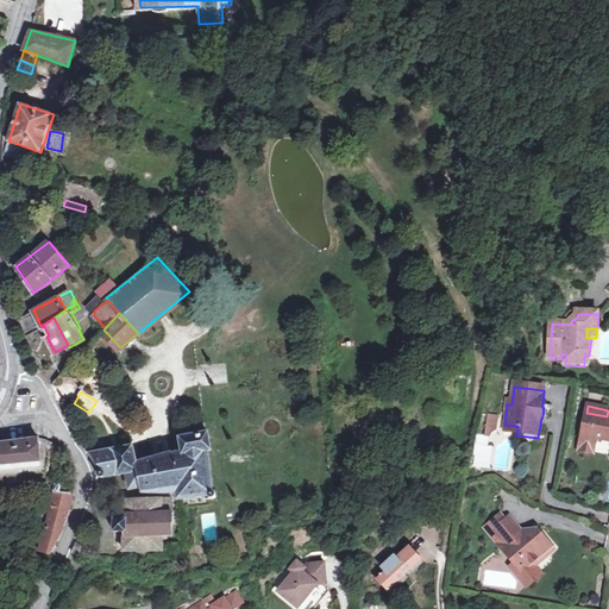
[(608,435),(608,416),(607,416),(586,413),(579,443),(596,446),(597,441),(608,444),(608,435)]
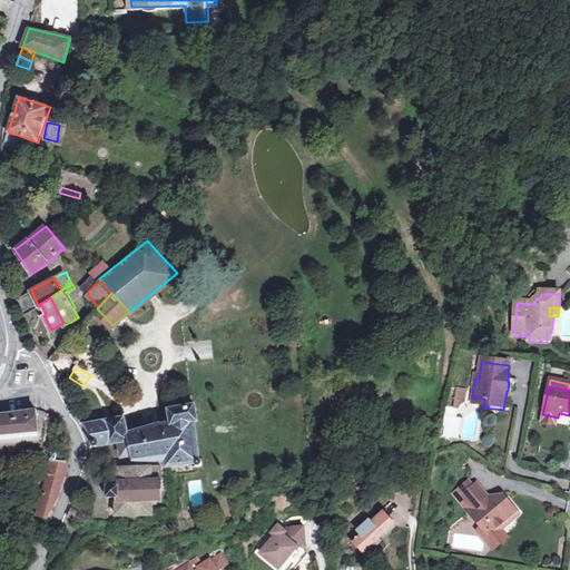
[(457,392),(455,402),(465,403),(467,394),(457,392)]
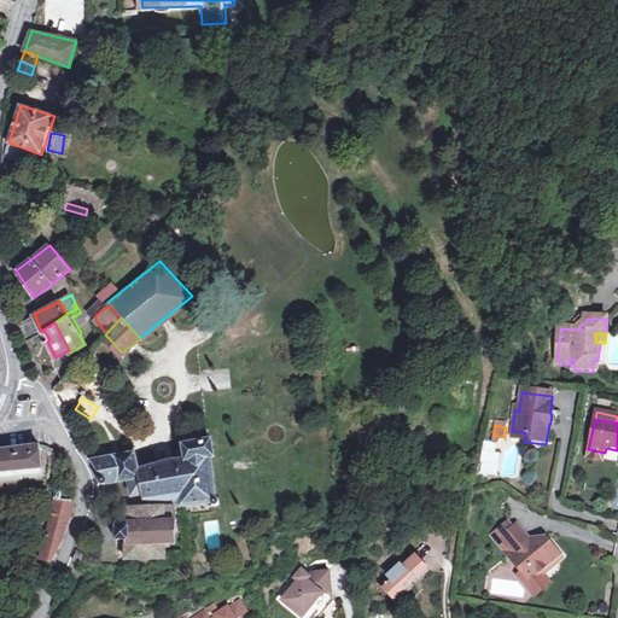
[(525,432),(512,431),(511,439),(524,442),(525,432)]
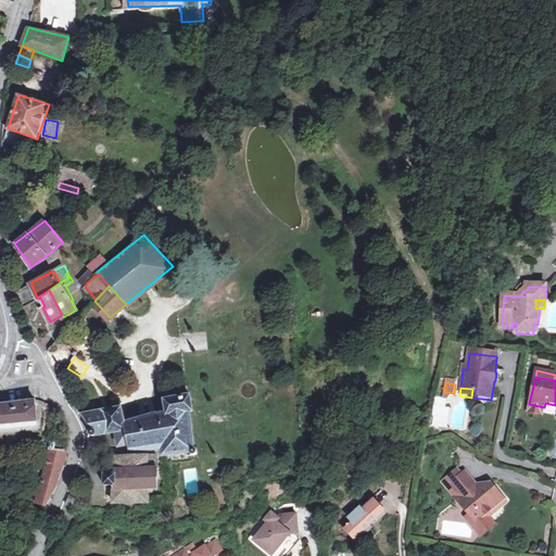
[(444,392),(443,402),(446,402),(447,400),(450,399),(451,397),(452,397),(453,396),(454,393),(444,392)]
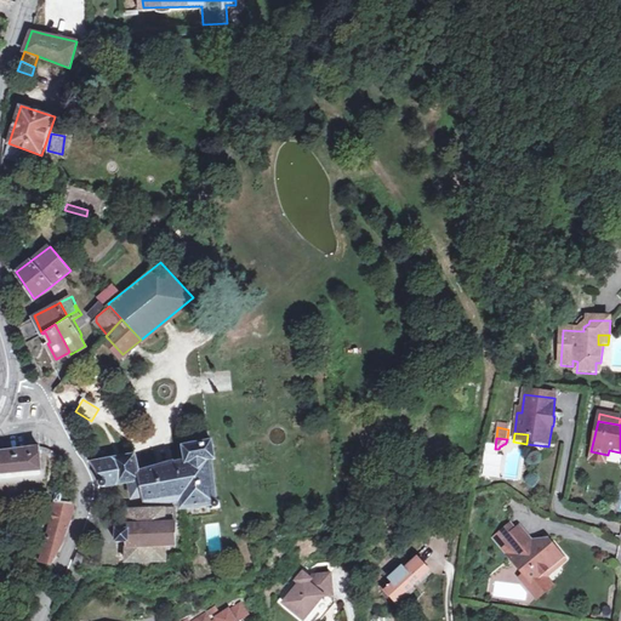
[(136,454),(91,461),(101,477),(102,478),(101,479),(100,480),(100,482),(100,483),(101,484),(104,486),(107,485),(130,482),(134,497),(143,496),(144,501),(172,502),(182,499),(183,507),(184,507),(187,529),(192,528),(192,517),(214,516),(212,508),(221,507),(220,499),(217,500),(214,460),(216,459),(214,440),(184,445),(188,460),(175,463),(174,462),(140,471),(136,454)]
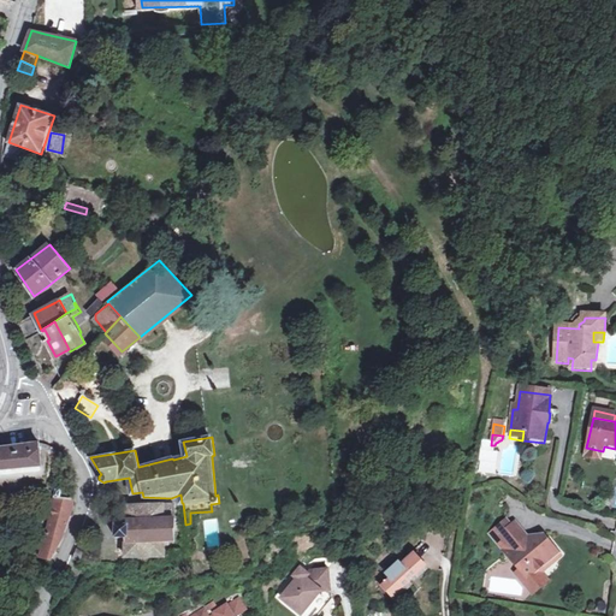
[(40,445),(0,448),(0,472),(40,468),(40,445)]
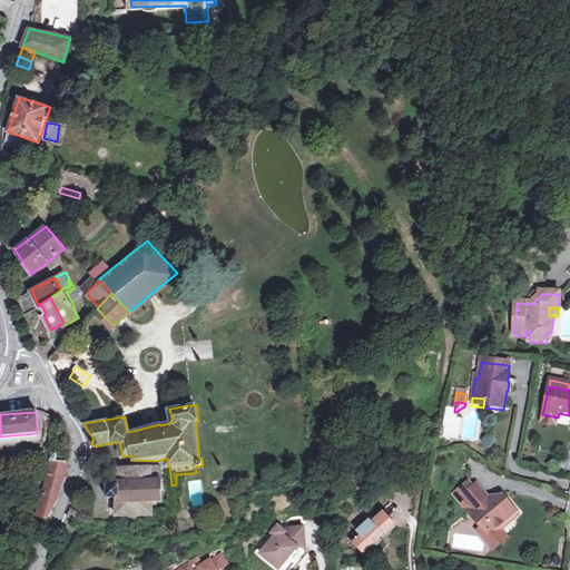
[(542,414),(540,423),(556,426),(558,418),(542,414)]
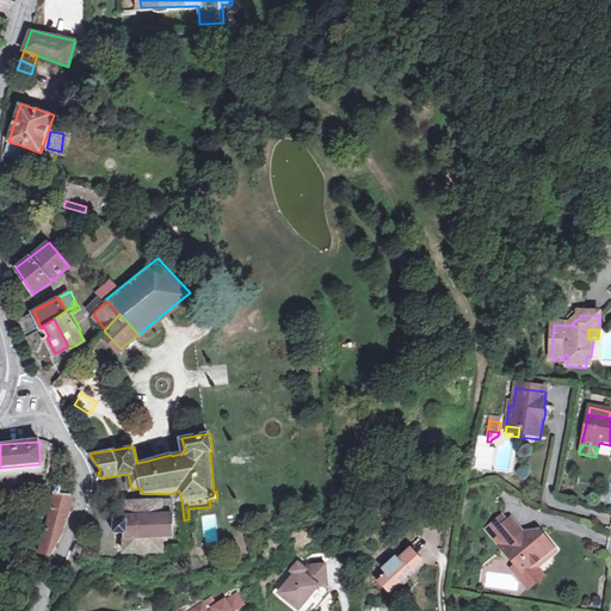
[(38,553),(49,557),(60,534),(65,518),(69,503),(71,499),(71,495),(59,495),(60,487),(54,486),(47,524),(38,553)]
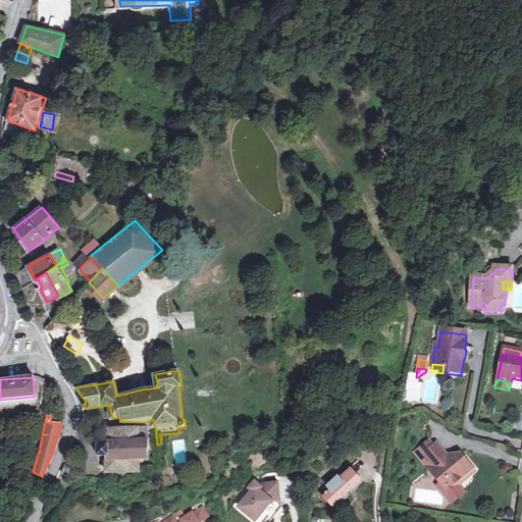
[(149,427),(109,428),(108,439),(107,439),(106,445),(99,444),(98,456),(107,456),(106,471),(139,471),(140,459),(149,458),(149,427)]
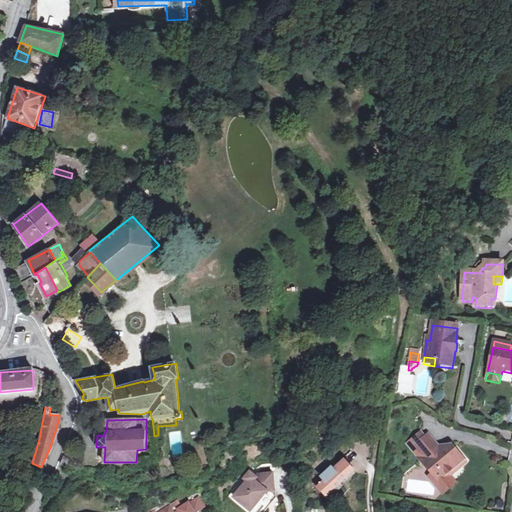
[(415,448),(416,447),(424,439),(420,435),(410,443),(415,448)]
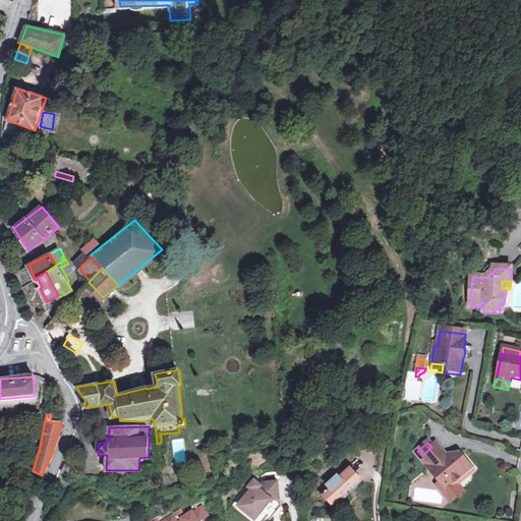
[(455,483),(463,476),(461,473),(469,466),(460,455),(454,460),(449,460),(447,457),(436,445),(431,447),(423,455),(433,468),(429,472),(435,479),(436,478),(440,482),(439,483),(446,491),(443,494),(451,504),(463,493),(455,483)]
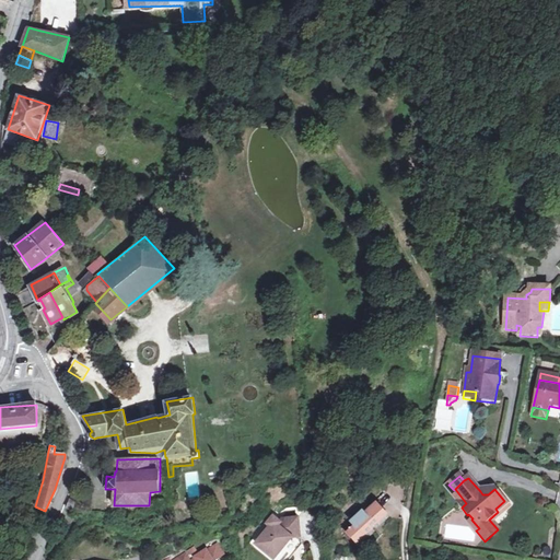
[(68,506),(76,510),(79,501),(70,498),(68,506)]
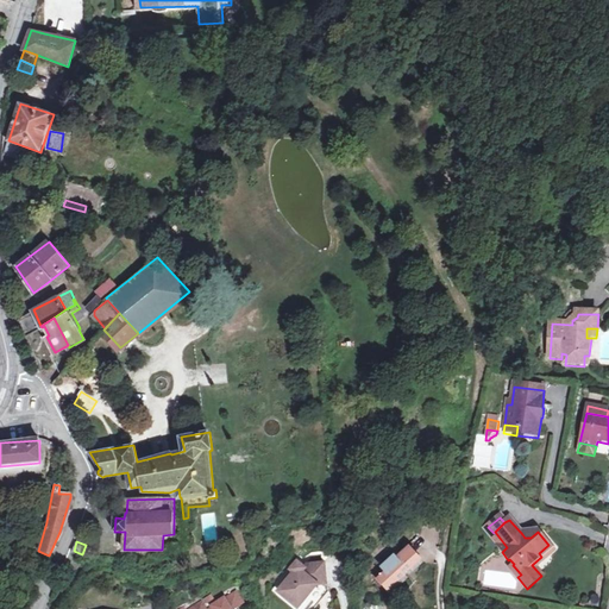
[(539,553),(541,557),(552,548),(548,545),(539,553)]
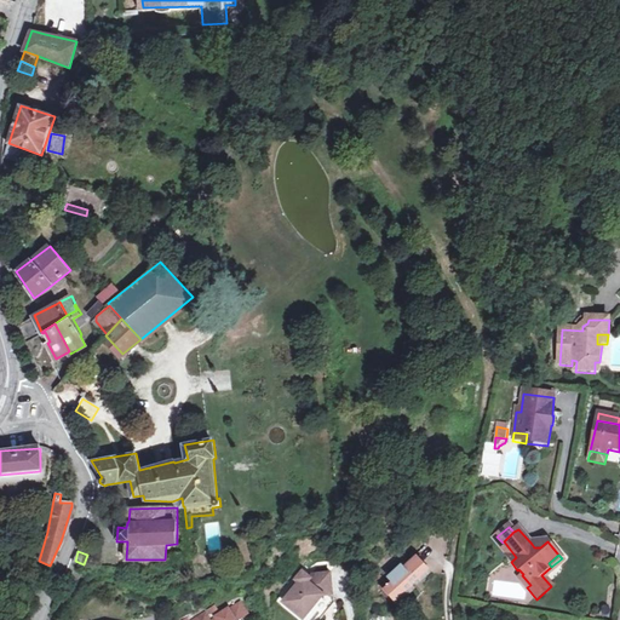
[(383,590),(385,593),(394,602),(409,589),(412,586),(412,584),(426,570),(415,557),(402,568),(401,566),(389,575),(392,580),(383,590)]
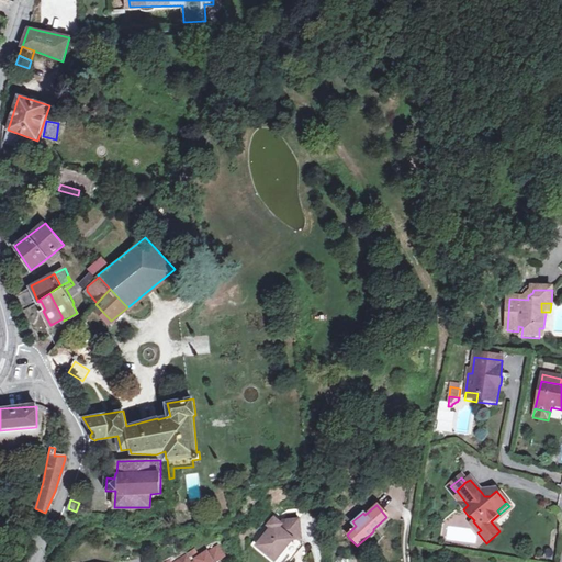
[(273,559),(282,549),(292,538),(300,537),(299,529),(299,518),(281,519),(279,520),(273,515),(267,524),(270,526),(256,543),(273,559)]
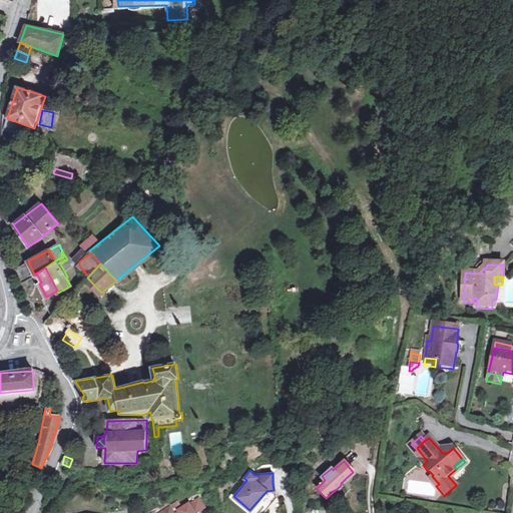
[(341,489),(339,487),(326,498),(319,491),(315,495),(324,505),(341,489)]
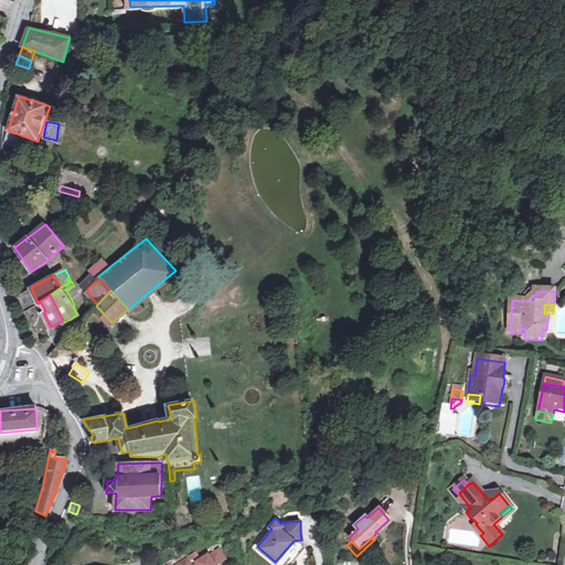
[(294,561),(304,547),(304,541),(301,540),(294,541),(284,552),(294,561)]
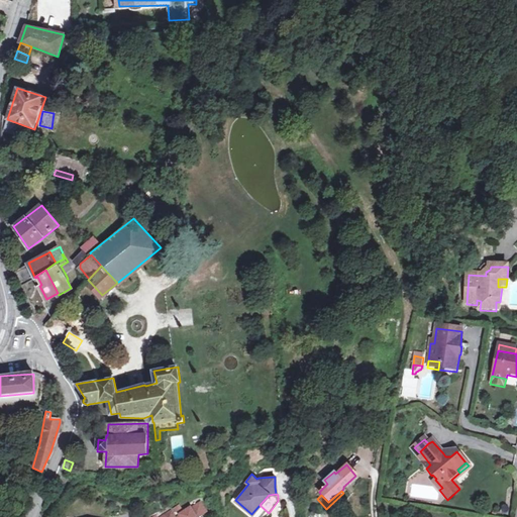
[(198,500),(194,503),(201,514),(205,511),(198,500)]
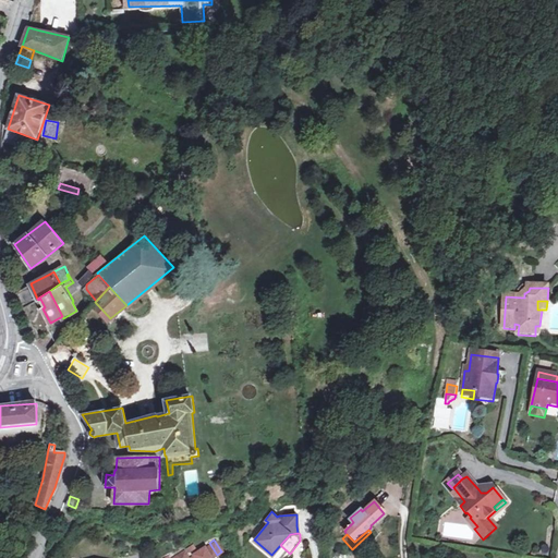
[(218,557),(217,555),(209,543),(185,557),(218,557)]
